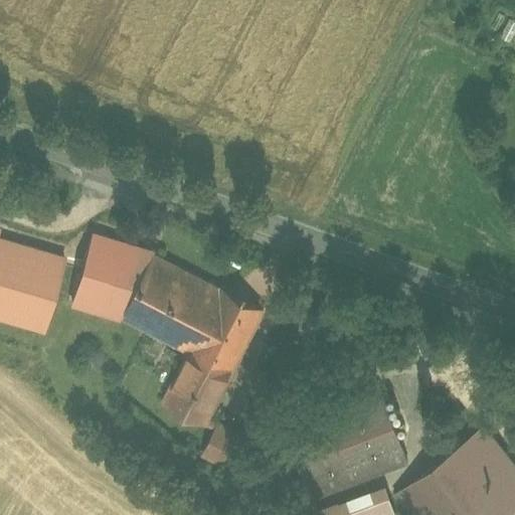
[(92,235),(70,307),(123,320),(186,354),(161,405),(206,428),(266,311),(153,256),(92,235)]
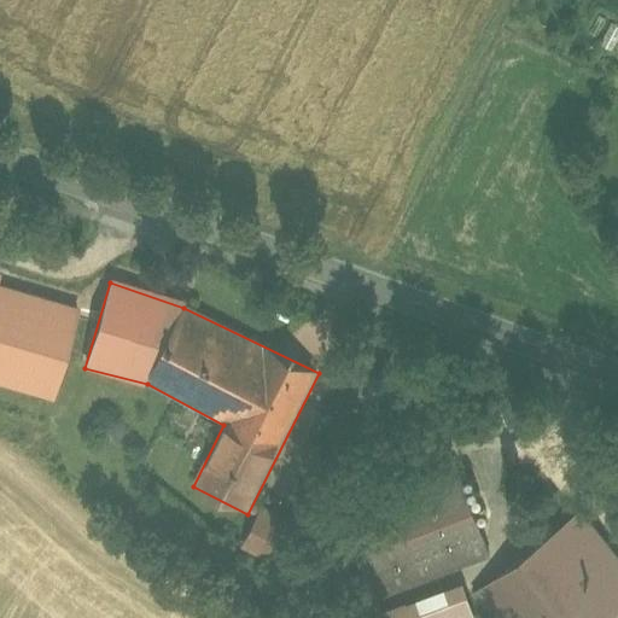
[(0,385),(51,401),(76,313),(0,290),(0,385)]
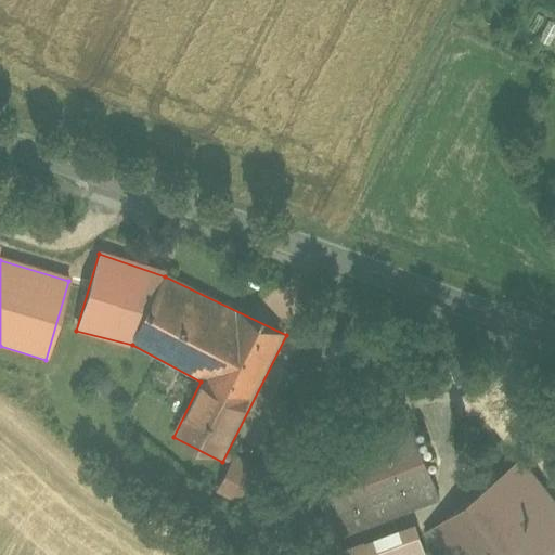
[(347,321),(337,346),(364,358),(375,332),(347,321)]
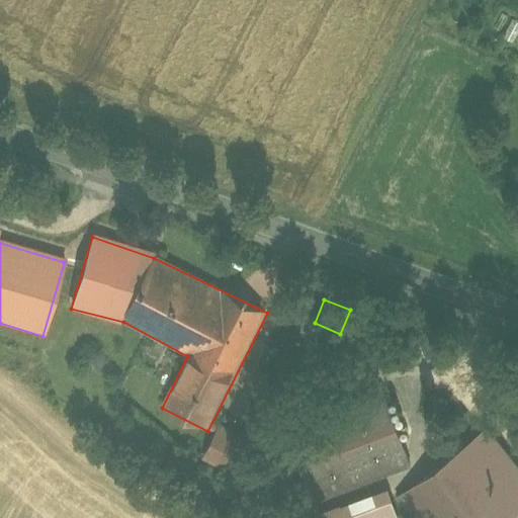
[(281,426),(308,493),(406,455),(380,389),(281,426)]
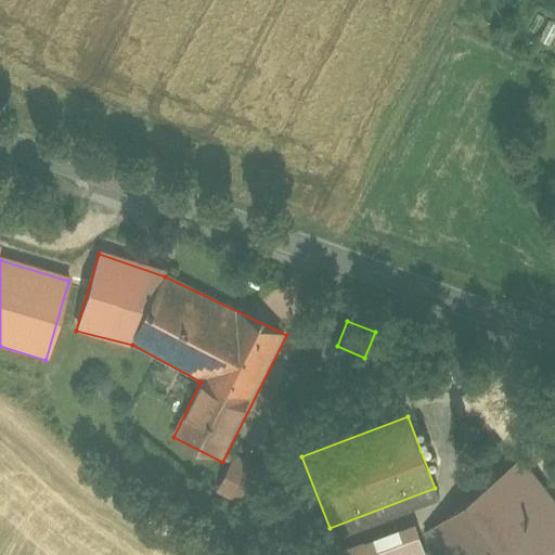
[(234,453),(217,491),(267,514),(284,476),(234,453)]
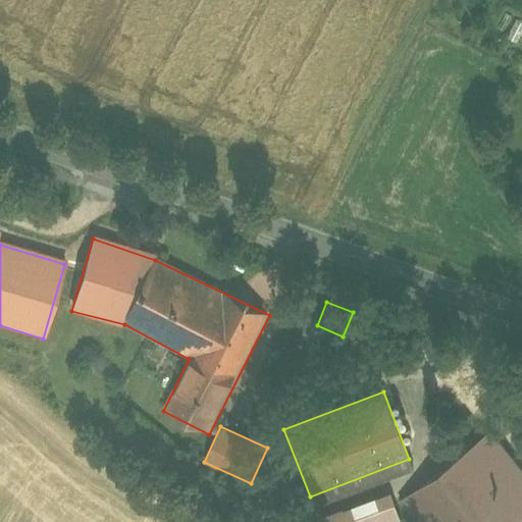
[(521,467),(490,428),(406,497),(425,521),(517,521),(521,518),(521,467)]
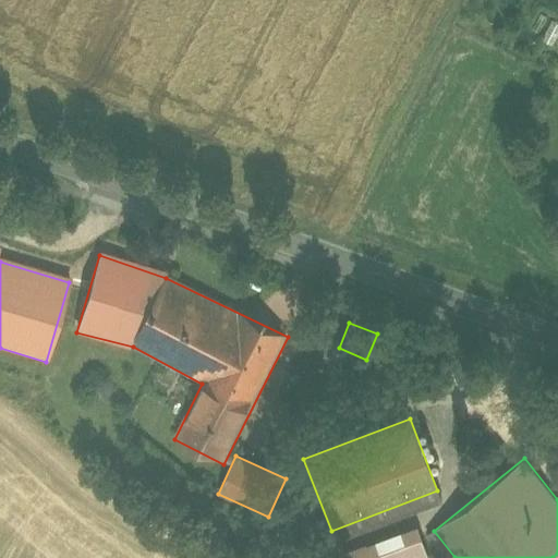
[(427,557),(419,529),(335,555),(336,557),(427,557)]
